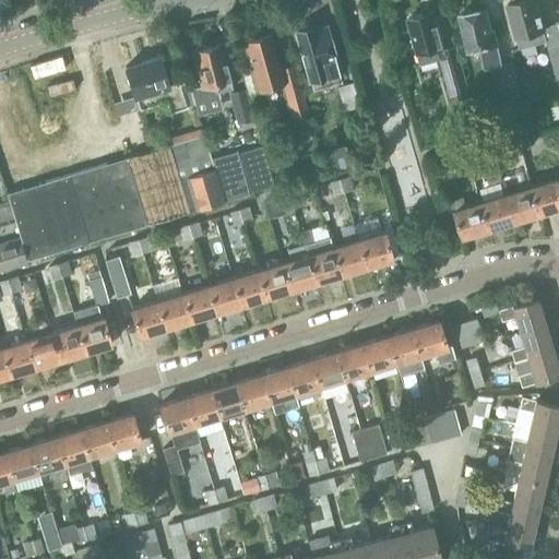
[(546,40),(543,30),(545,30),(536,0),(512,0),(511,3),(508,3),(520,47),(546,40)]
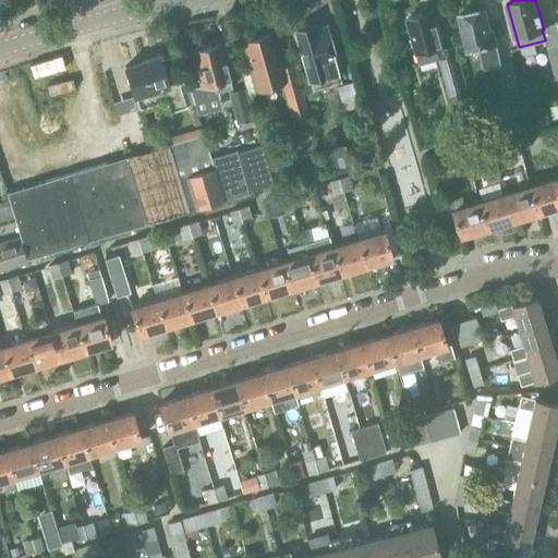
[(498,65),(506,99),(520,96),(511,60),(501,62),(494,29),(490,31),(485,9),(473,11),(470,10),(464,11),(461,13),(460,14),(468,49),(478,47),(483,69),(498,65)]
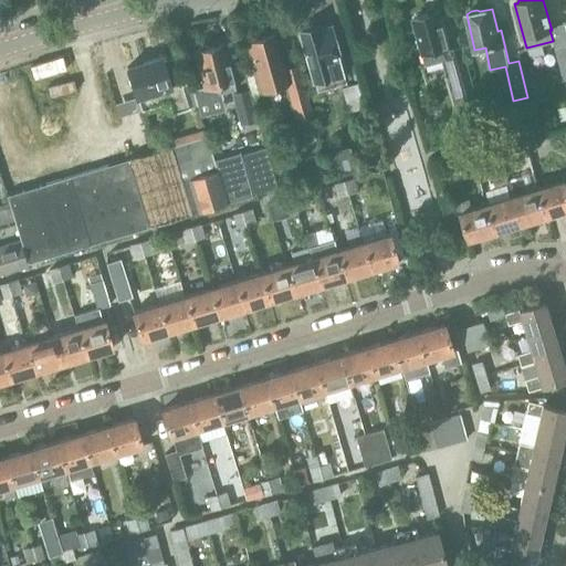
[(461,44),(450,48),(440,11),(413,19),(426,64),(442,60),(457,112),(479,105),(461,44)]
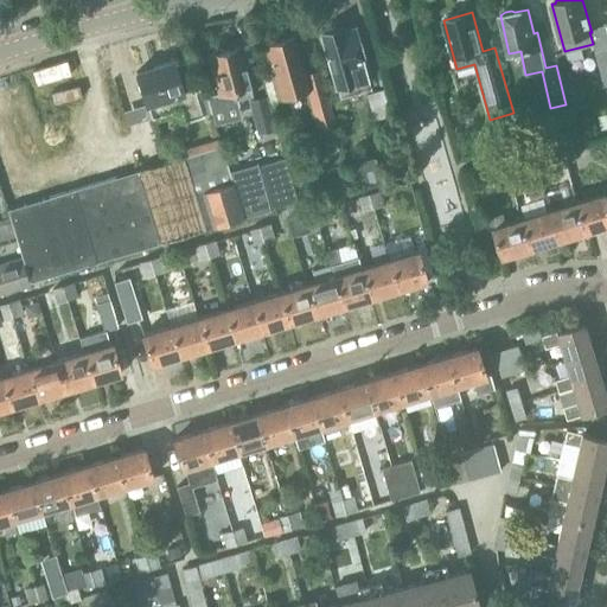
[(324,32),(321,33),(332,72),(334,71),(338,87),(339,87),(340,91),(345,94),(365,88),(368,84),(366,78),(362,64),(364,63),(356,33),(343,37),(340,27),(337,29),(333,26),(326,29),(324,32)]
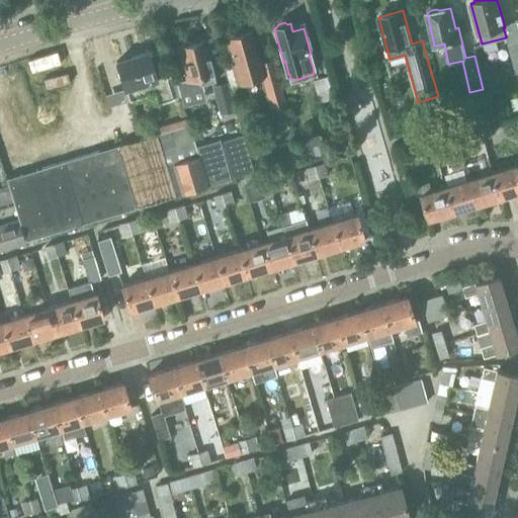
[(272,57),(259,61),(255,46),(254,47),(250,30),(226,37),(235,70),(238,81),(259,76),(268,109),(285,105),(272,57)]
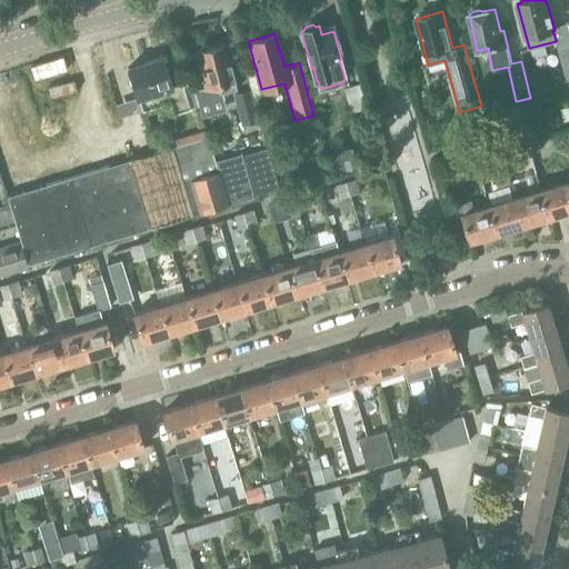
[(568,42),(557,47),(566,80),(568,78),(568,107),(561,108),(563,121),(568,120),(568,42)]
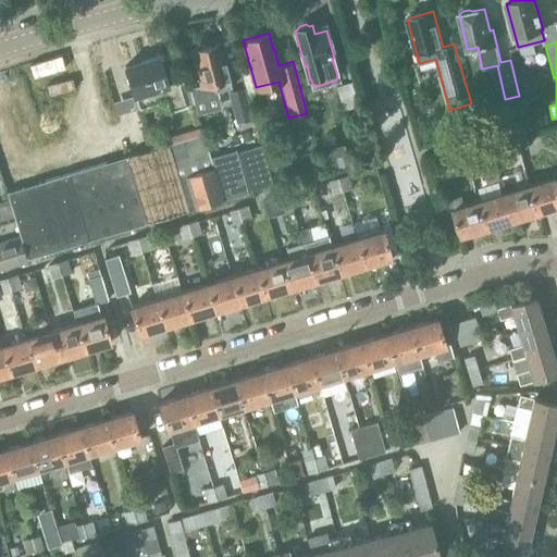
[(189,89),(193,103),(194,106),(219,98),(218,93),(230,90),(223,63),(222,63),(217,45),(207,48),(202,46),(197,48),(195,51),(192,51),(200,86),(189,89)]
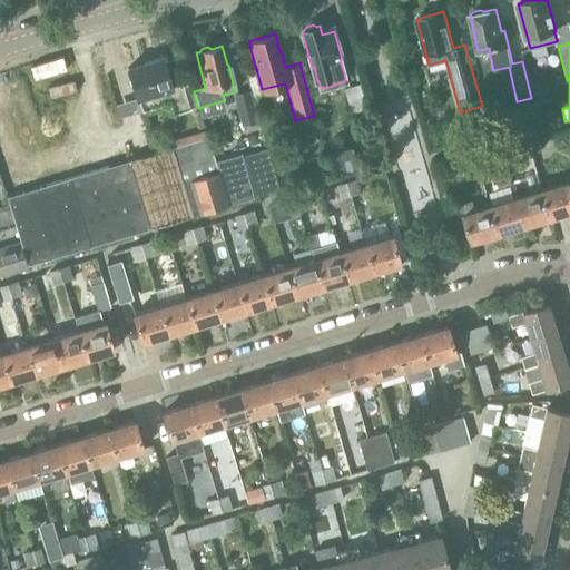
[(189,109),(197,106),(194,91),(185,94),(182,84),(170,87),(161,58),(128,68),(137,98),(139,97),(143,110),(169,102),(174,115),(189,109)]
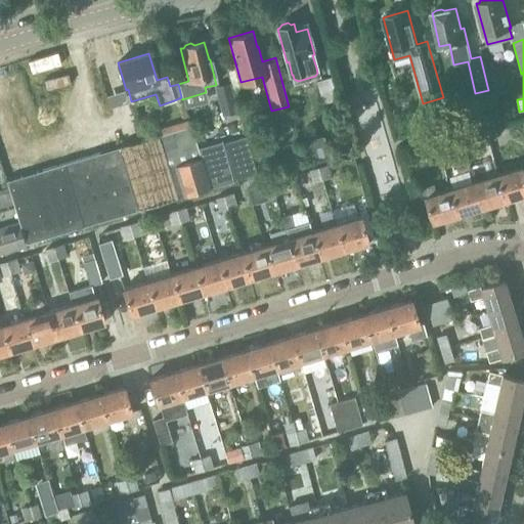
[(35,79),(0,89),(8,115),(17,112),(28,144),(52,137),(48,122),(57,119),(61,132),(86,124),(77,94),(87,91),(79,66),(44,76),(45,78),(36,80),(35,79)]
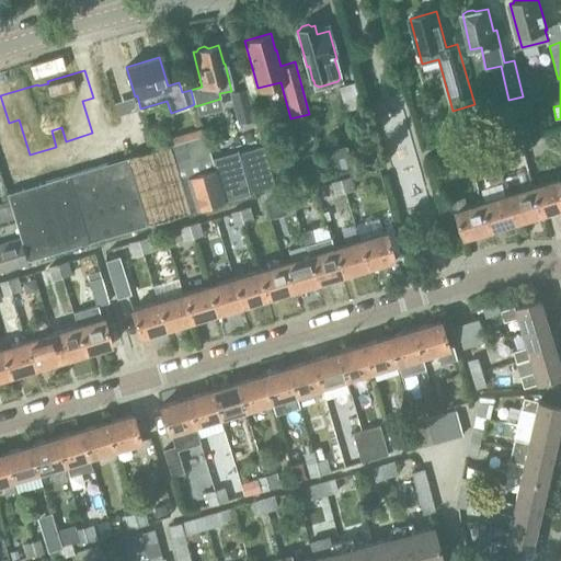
[(354,82),(339,87),(345,111),(361,107),(354,82)]
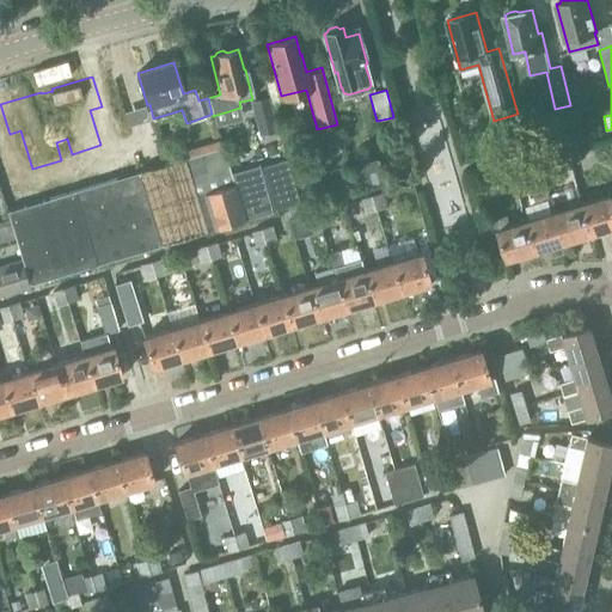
[(259,135),(277,130),(269,96),(250,102),(259,135)]
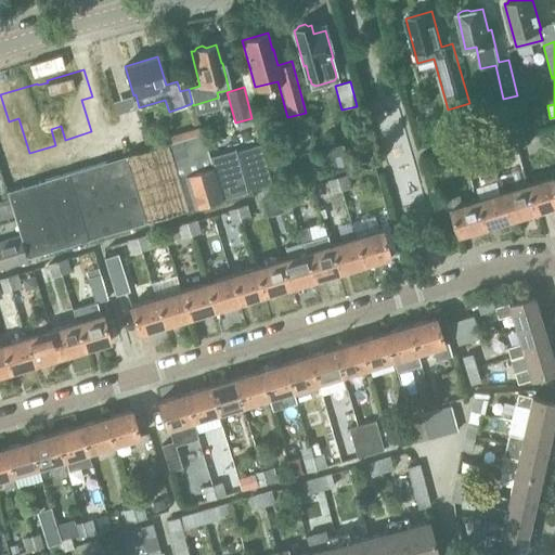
[(473,131),(472,128),(470,120),(462,123),(460,123),(462,133),(473,131)]
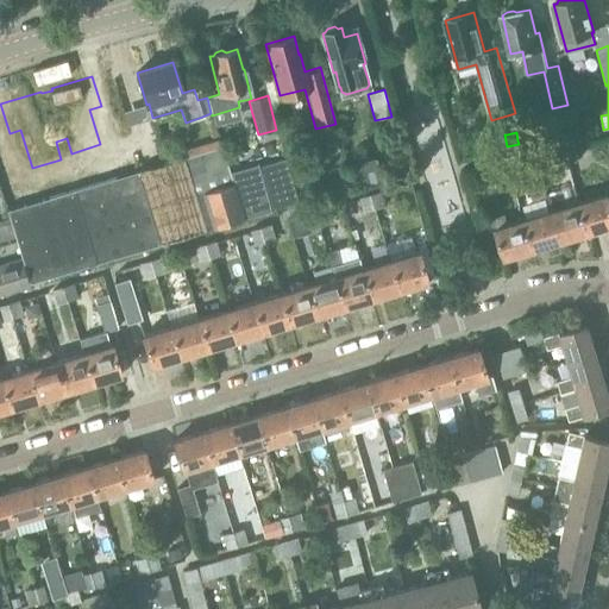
[(575,143),(564,145),(567,162),(578,159),(575,143)]
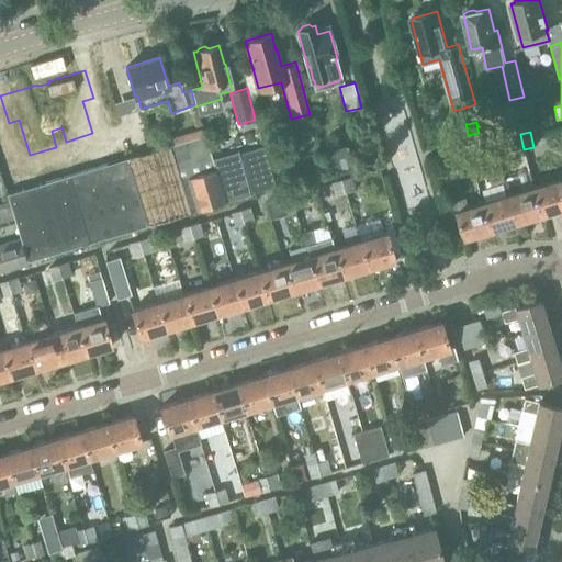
[(524,149),(520,134),(510,136),(514,152),(524,149)]
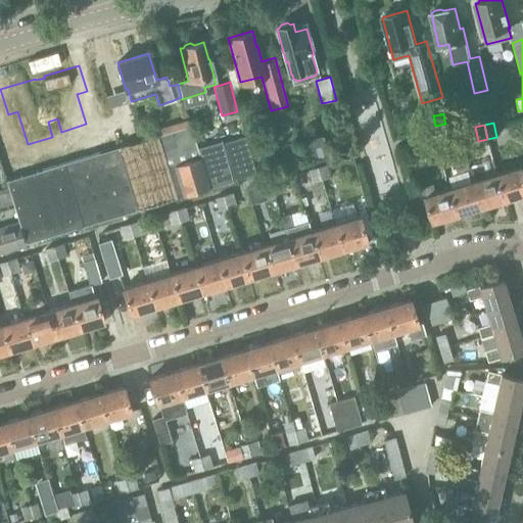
[(446,135),(436,137),(439,149),(448,147),(446,135)]
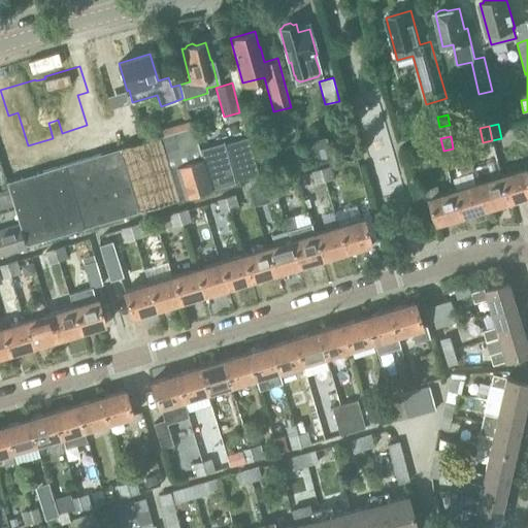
[(210,188),(210,189),(257,177),(246,138),(223,144),(222,142),(198,150),(201,158),(210,188)]
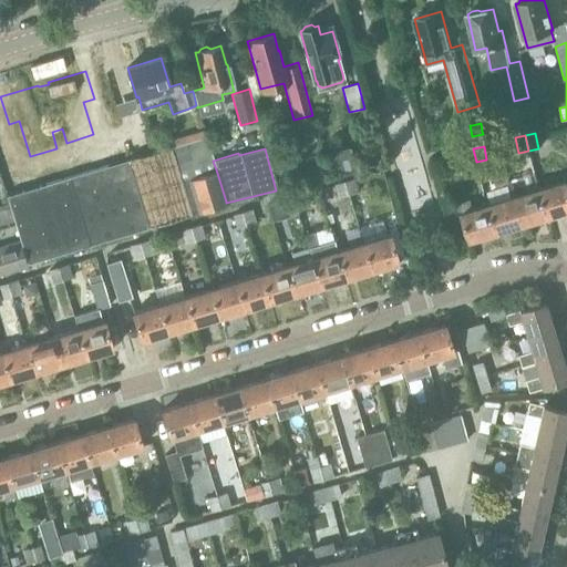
[(476,162),(473,148),(463,151),(466,164),(476,162)]
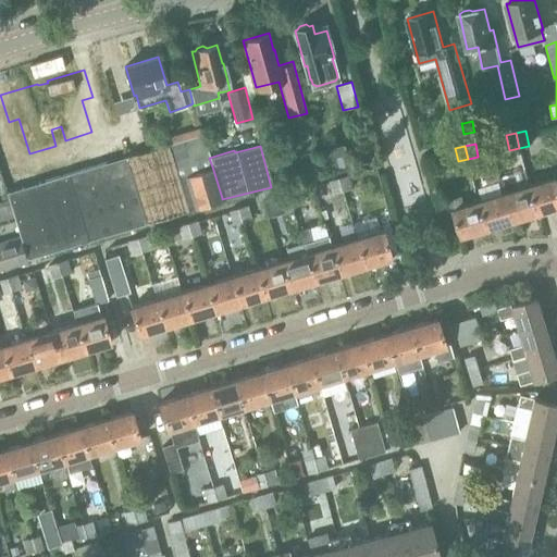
[(82,147),(38,160),(45,182),(88,169),(82,147)]
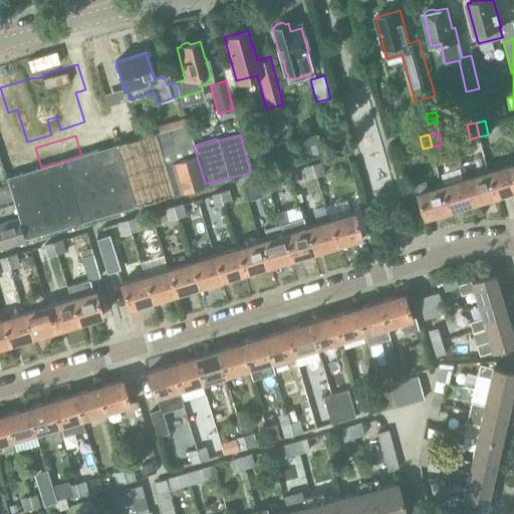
[(196,154),(164,163),(173,193),(205,183),(196,154)]
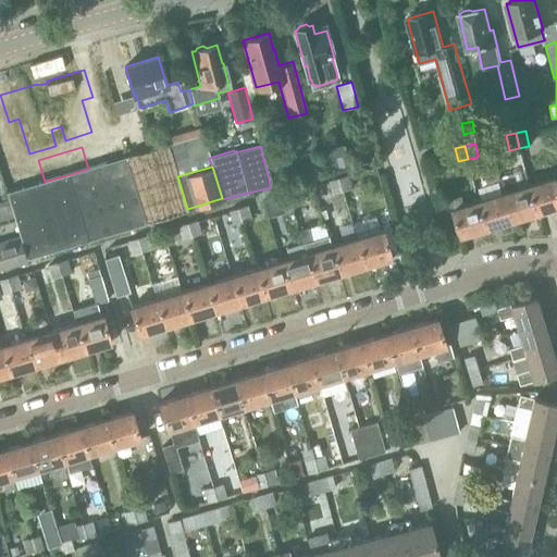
[(45,182),(50,202),(95,189),(88,169),(45,182)]
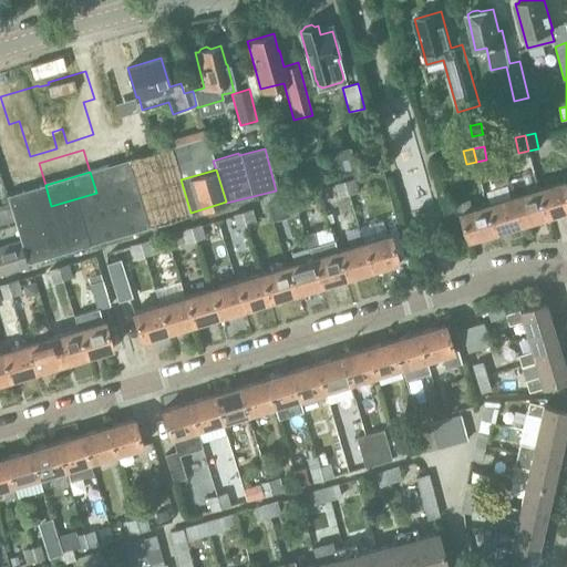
[(344,182),(348,195),(357,192),(357,189),(358,189),(354,178),(344,182)]
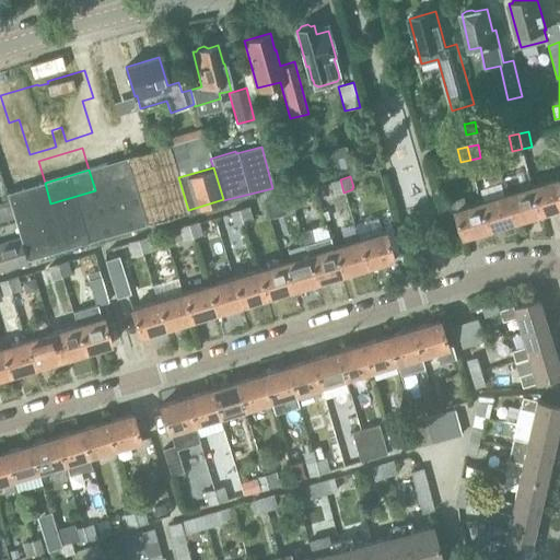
[(559,184),(558,178),(533,187),(541,214),(559,208),(559,184)]
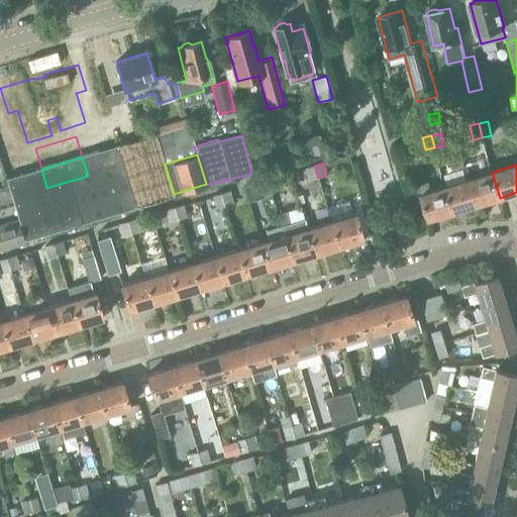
[(317,178),(314,166),(305,168),(308,180),(317,178)]
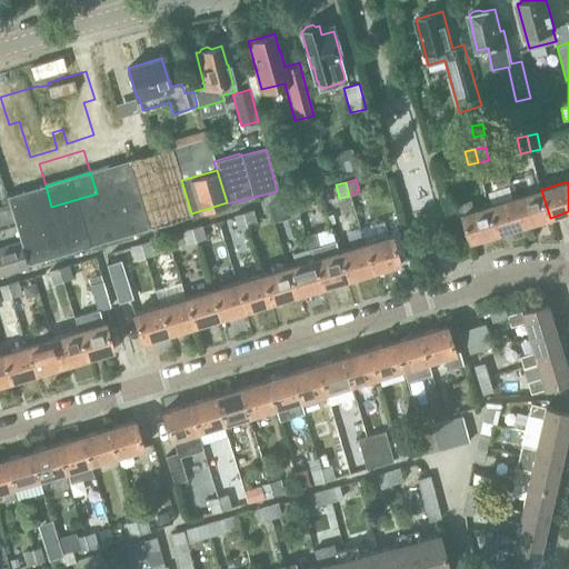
[(550,218),(541,190),(516,198),(525,226),(550,218)]
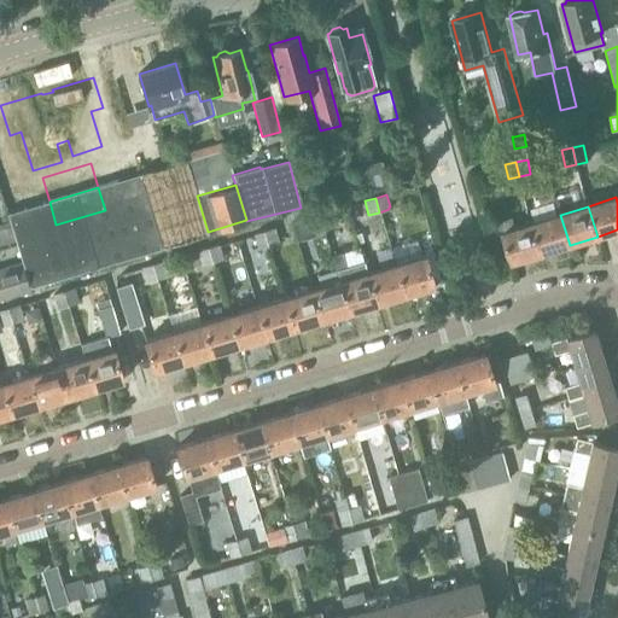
[(105,210),(56,225),(63,248),(111,233),(105,210)]
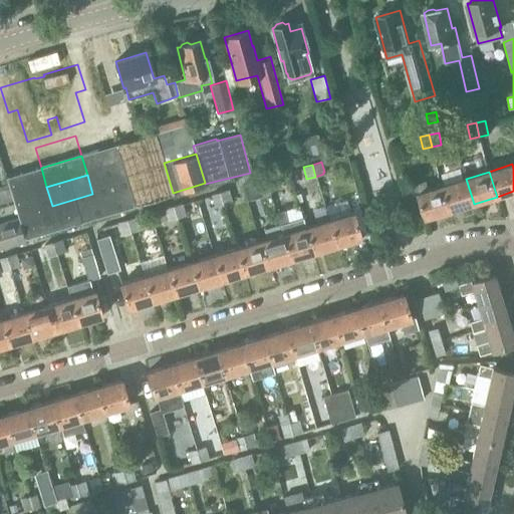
[(275,175),(266,178),(270,190),(279,188),(275,175)]
